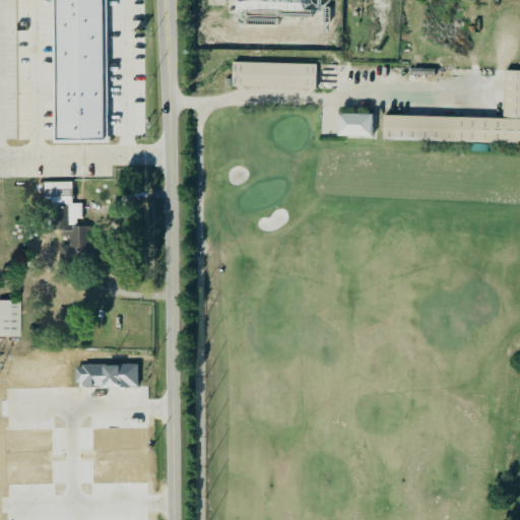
[(101,0),(52,0),(54,140),(103,140),(101,0)]
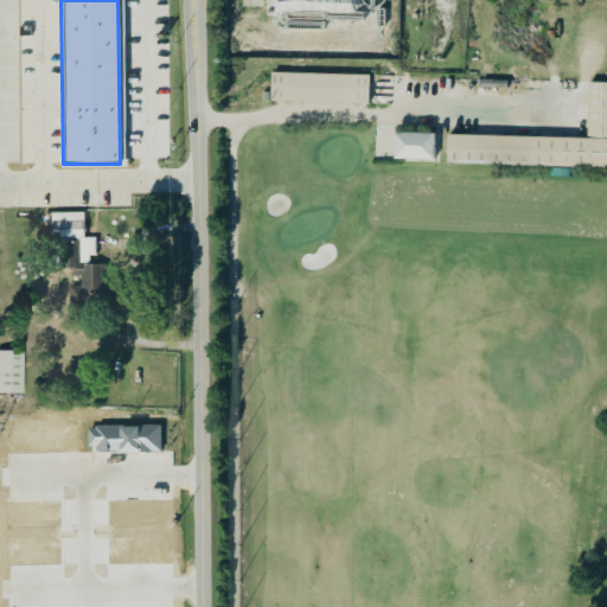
[(369,104),(369,76),(270,74),(269,102),(369,104)]
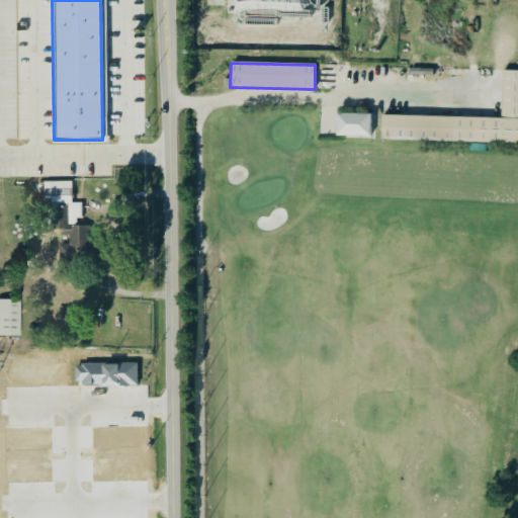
[(371,114),(371,138),(337,137),(338,113),(371,114)]
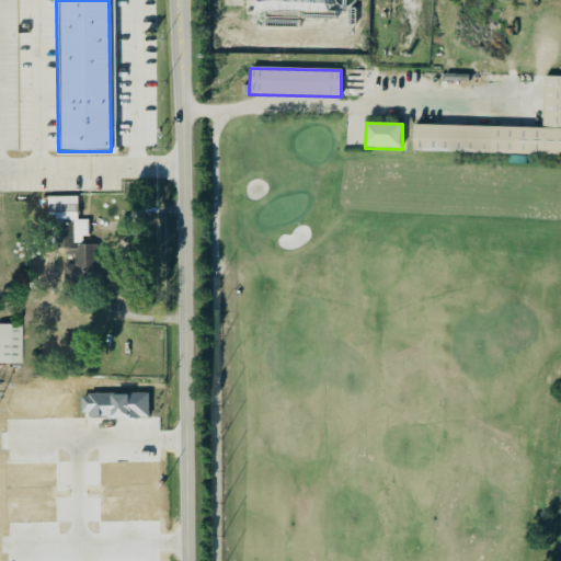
[(560,128),(560,152),(414,150),(414,126),(560,128)]
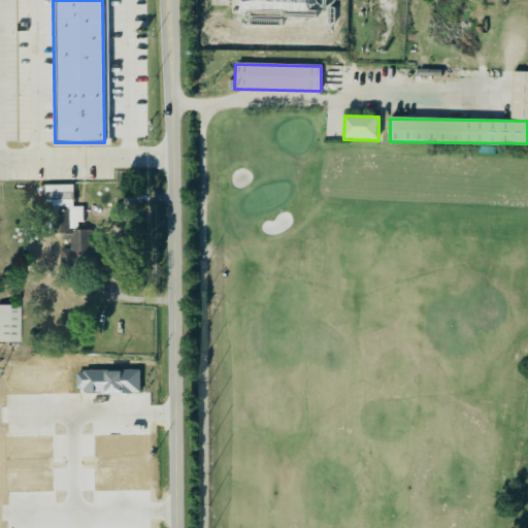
[(72,186),(44,186),(43,206),(56,206),(56,240),(70,240),(70,250),(64,250),(64,263),(78,263),(78,256),(91,256),(91,230),(81,230),(81,207),(72,207),(72,186)]
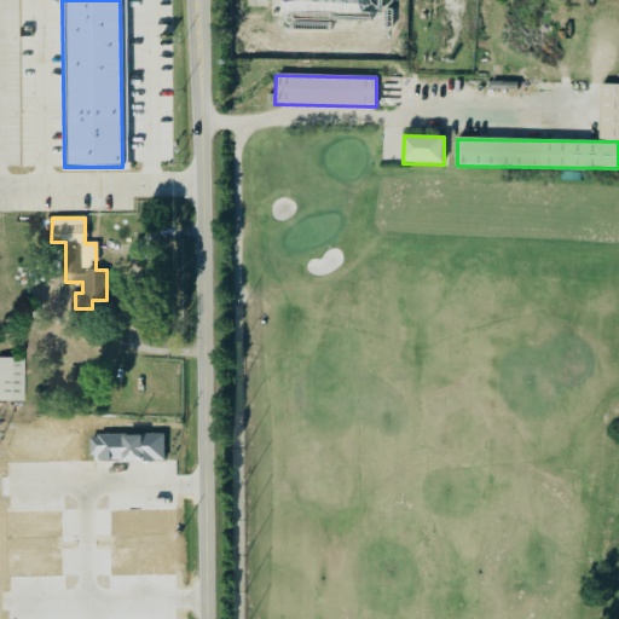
[(0,400),(0,357),(22,358),(22,400),(0,400)]
